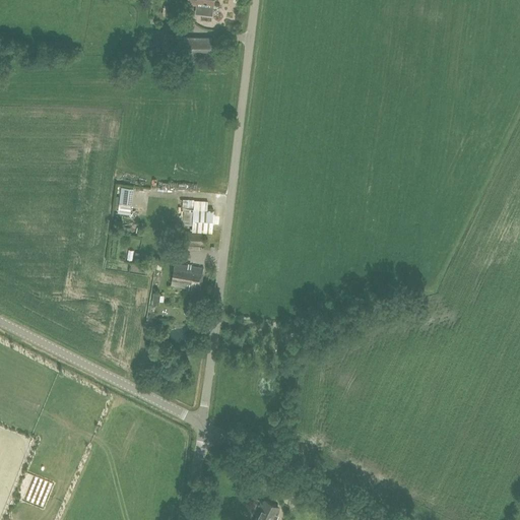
[(212,8),(213,0),(187,0),(187,5),(196,6),(195,15),(209,16),(209,7),(212,8)]
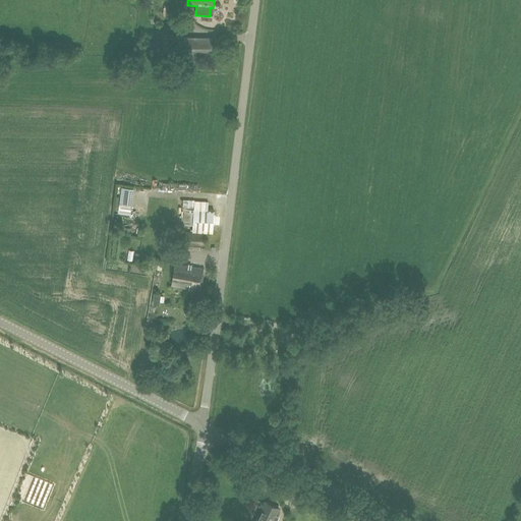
[(164,42),(165,55),(177,55),(211,56),(211,38),(177,38),(177,42),(164,42)]
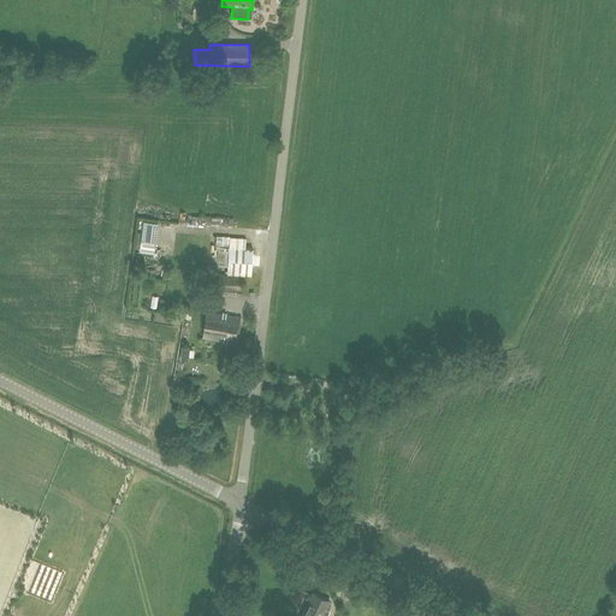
[(143,221),(141,241),(157,243),(159,223),(143,221)]
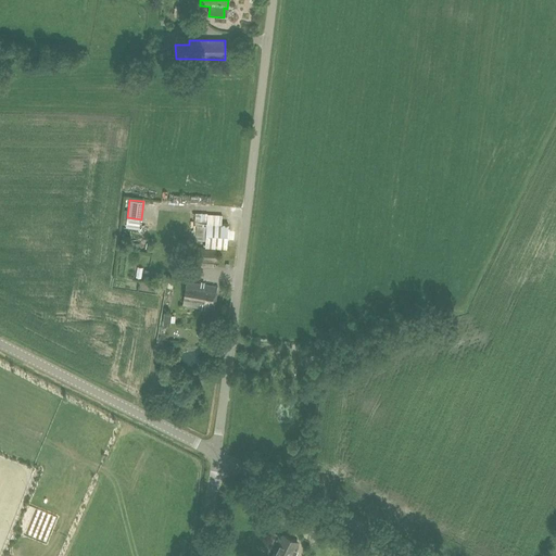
[(222,224),(222,215),(207,214),(206,224),(196,223),(194,239),(205,239),(205,240),(227,241),(227,224),(222,224)]
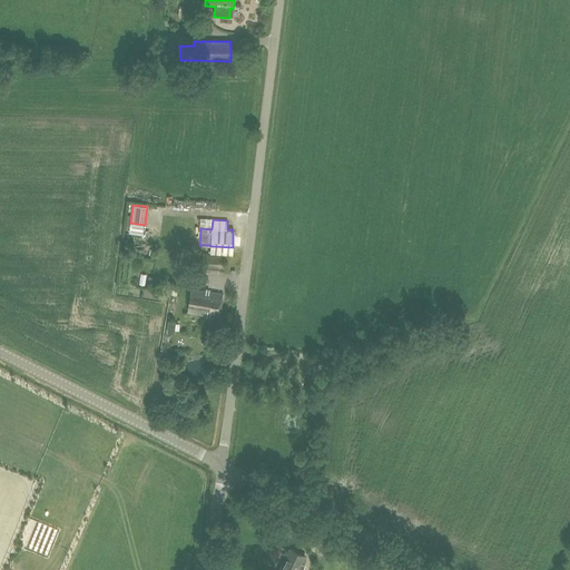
[(224,269),(224,255),(202,253),(202,267),(224,269)]
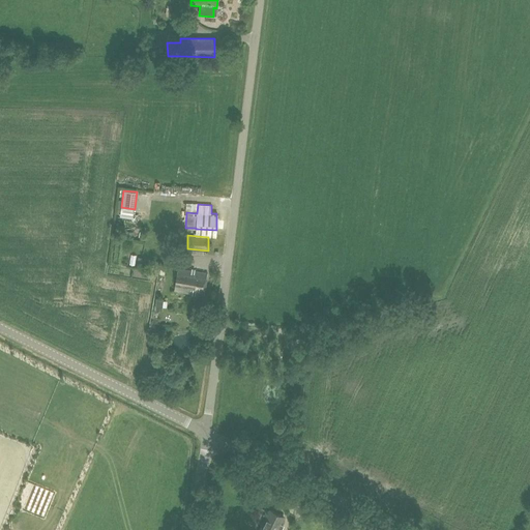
[(154,260),(139,258),(138,264),(153,266),(154,260)]
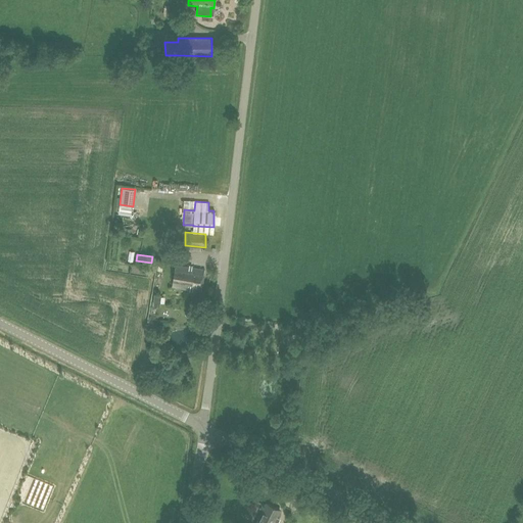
[(201,291),(204,269),(175,265),(172,286),(201,291)]
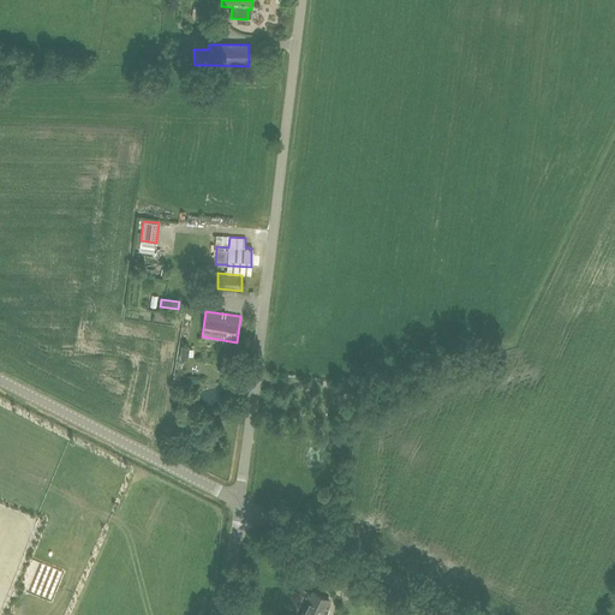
[(290,568),(293,561),(286,559),(282,565),(290,568)]
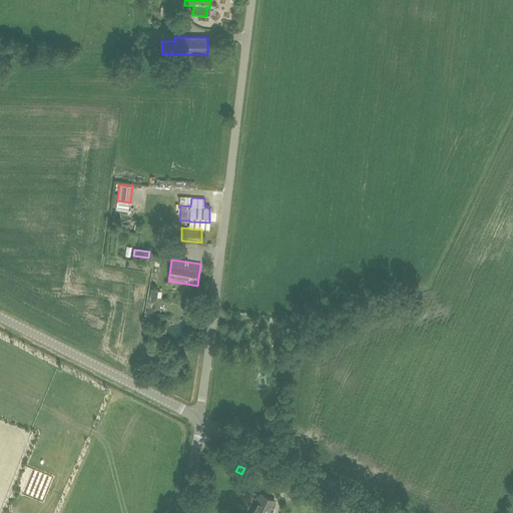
[(272,512),(274,509),(271,507),(274,500),(262,494),(251,512),(272,512)]
